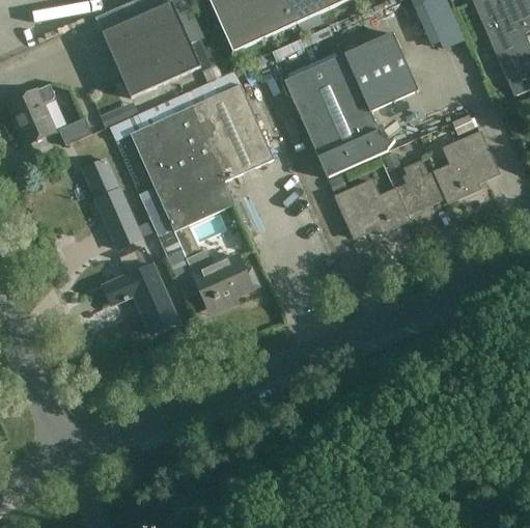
[(202,64),(174,0),(172,0),(105,30),(133,94),(202,64)]
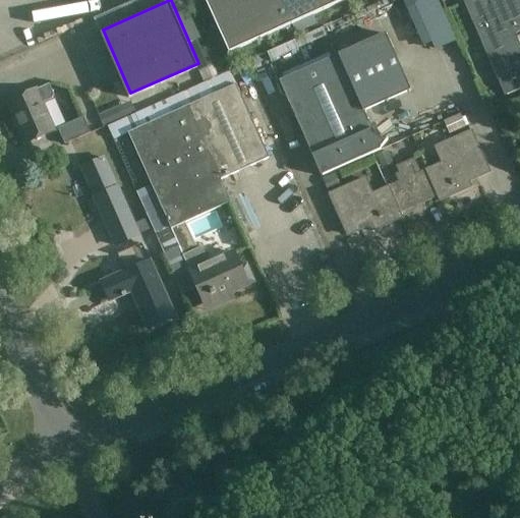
[(204,0),(227,50),(335,0),(204,0)]
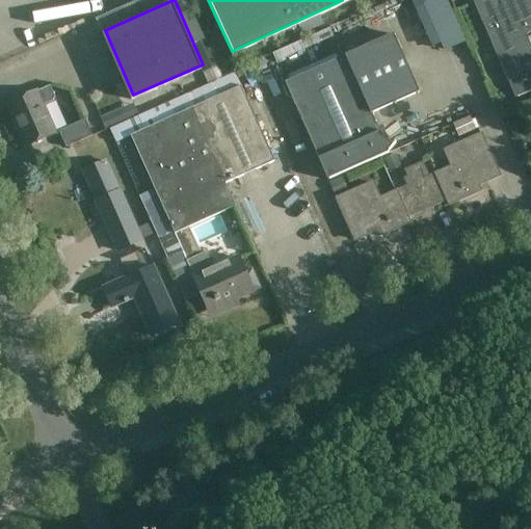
[(412,0),(433,50),(462,37),(446,0),(412,0)]
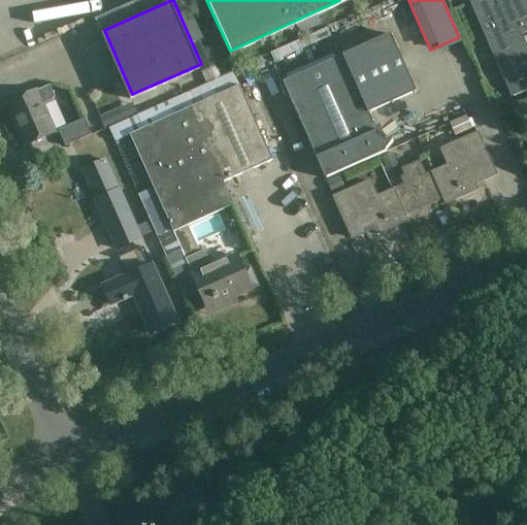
[(469,0),(511,93),(526,85),(526,44),(521,31),(526,26),(526,0),(469,0)]
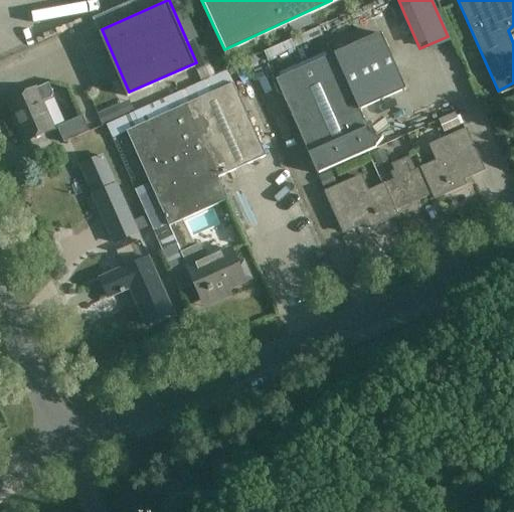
[(405,87),(380,29),(333,49),(275,76),(317,170),(375,144),(359,108),(405,87)]
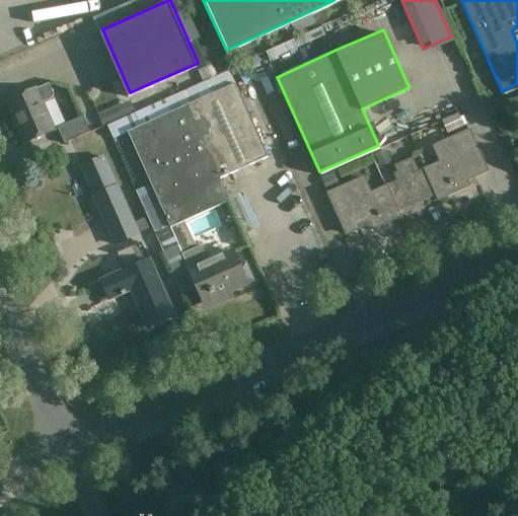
[(53,91),(48,80),(37,84),(9,97),(27,138),(56,126),(44,99),(51,96),(53,91)]
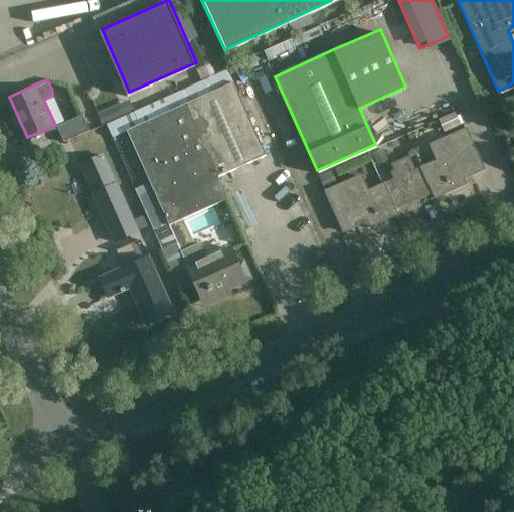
[(231,80),(127,129),(150,180),(153,189),(139,195),(165,254),(179,248),(194,241),(181,216),(227,196),(217,174),(247,160),(264,153),(231,80)]
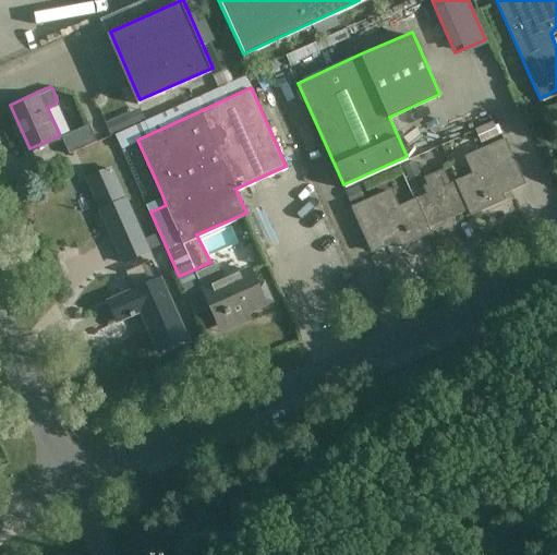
[(498,133),(492,119),(473,127),(480,141),(498,133)]
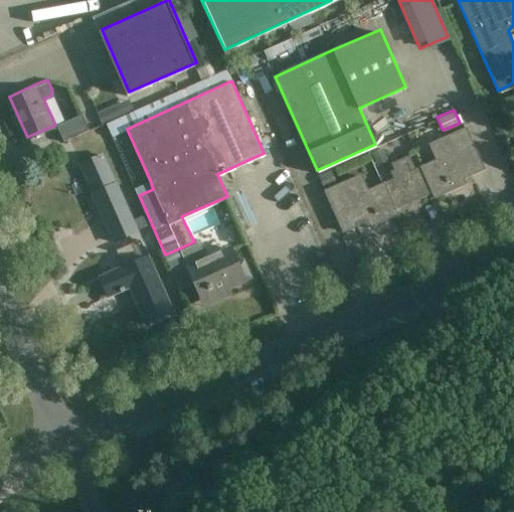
[(89,128),(81,113),(56,124),(63,139),(89,128)]
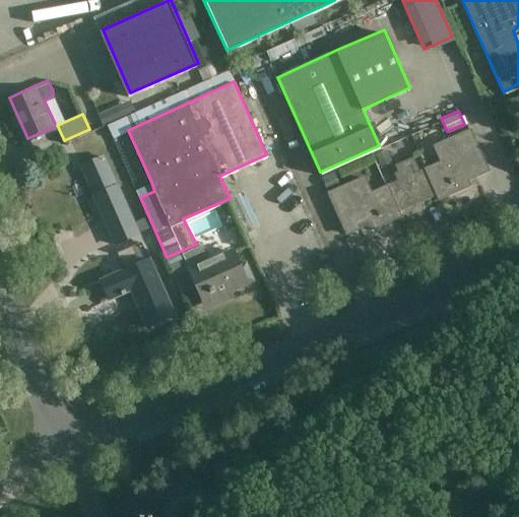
[(425,167),(436,191),(438,196),(467,183),(465,178),(487,168),(469,129),(435,144),(441,159),(425,167)]
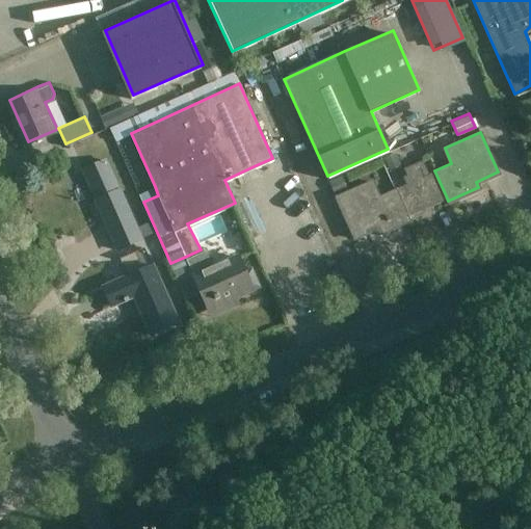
[(401,164),(395,150),(382,155),(389,169),(401,164)]
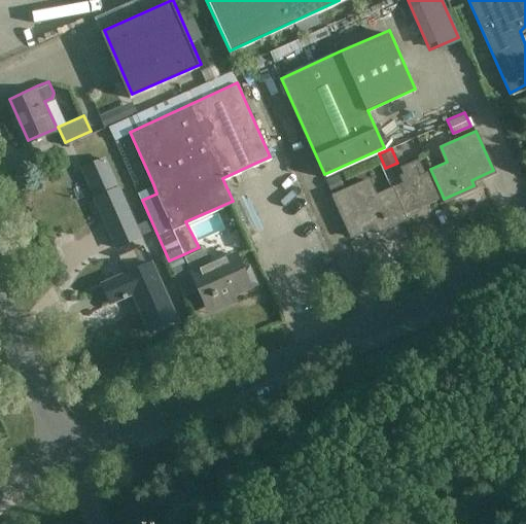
[(104,154),(80,165),(116,245),(139,235),(104,154)]
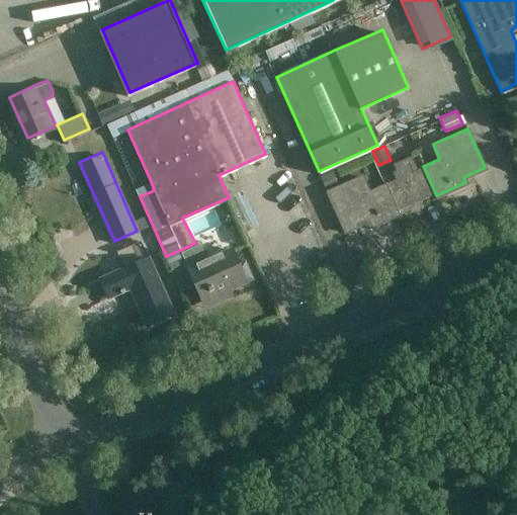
[(385,183),(396,206),(434,190),(423,166),(416,170),(410,157),(395,163),(398,170),(394,172),(397,178),(385,183)]
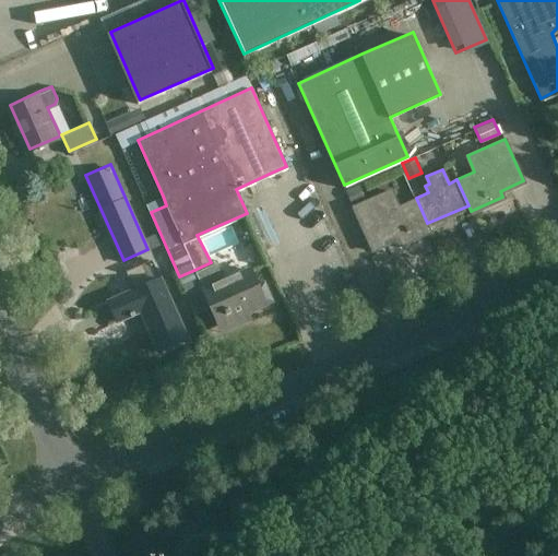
[(365,197),(358,181),(345,187),(352,202),(365,197)]
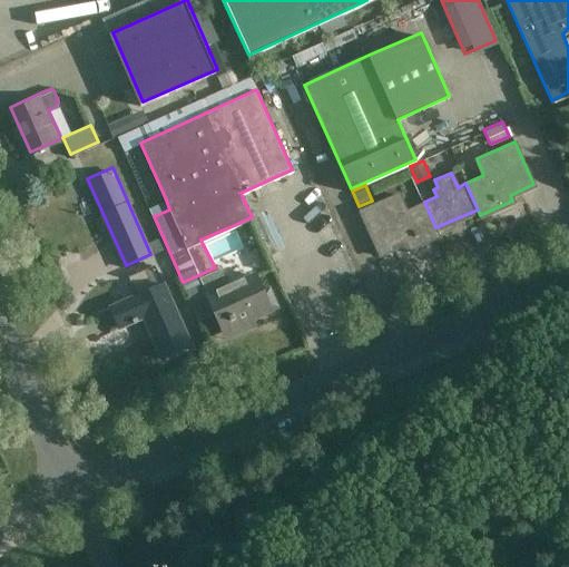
[(438,234),(435,227),(424,202),(405,209),(398,193),(360,209),(379,253),(402,243),(405,248),(438,234)]
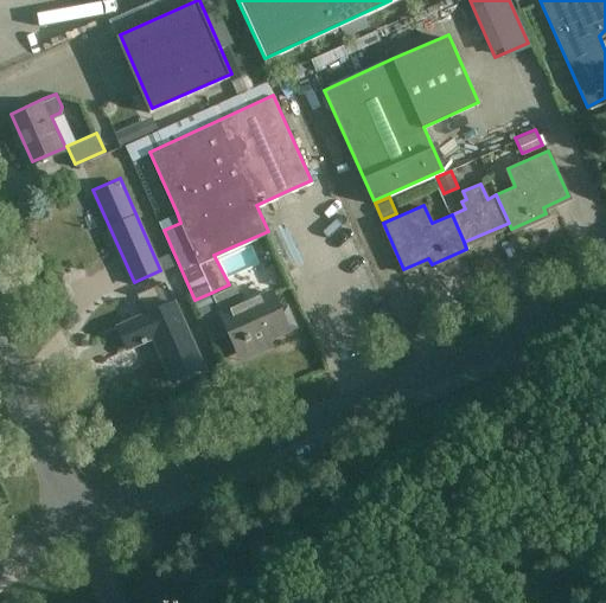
[(234,283),(229,284),(195,300),(211,339),(228,331),(236,351),(297,324),(288,302),(278,307),(270,292),(243,303),(234,283)]
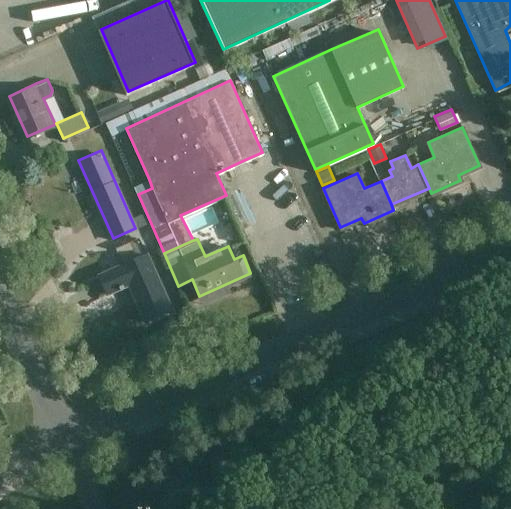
[(146,253),(99,274),(107,292),(129,282),(132,281),(135,286),(138,294),(135,296),(145,320),(170,309),(146,253)]
